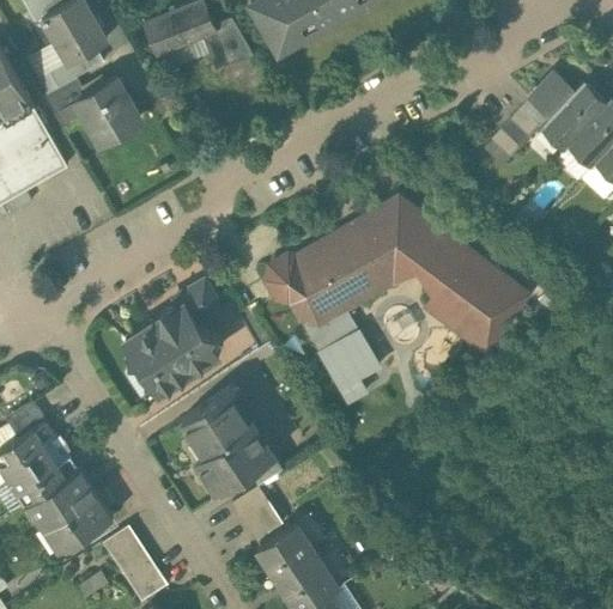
[(71,0),(23,0),(35,22),(42,18),(42,17),(71,0)]
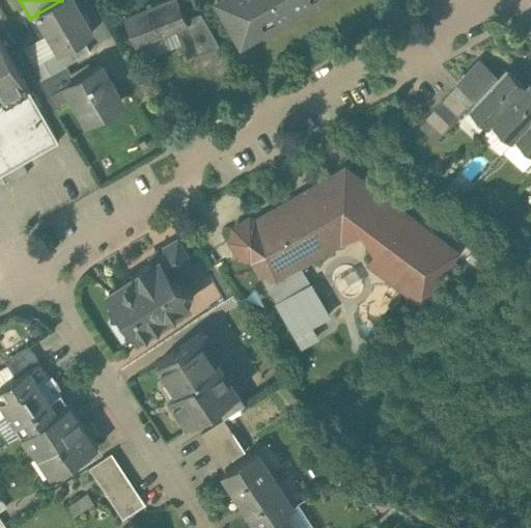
[(72,0),(61,0),(36,15),(36,16),(59,54),(70,48),(92,35),(72,0)]
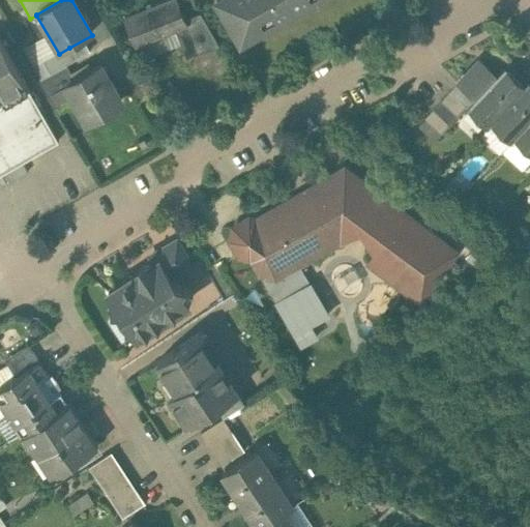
[(176,0),(174,0),(124,20),(135,49),(175,32),(187,27),(185,22),(176,0)]
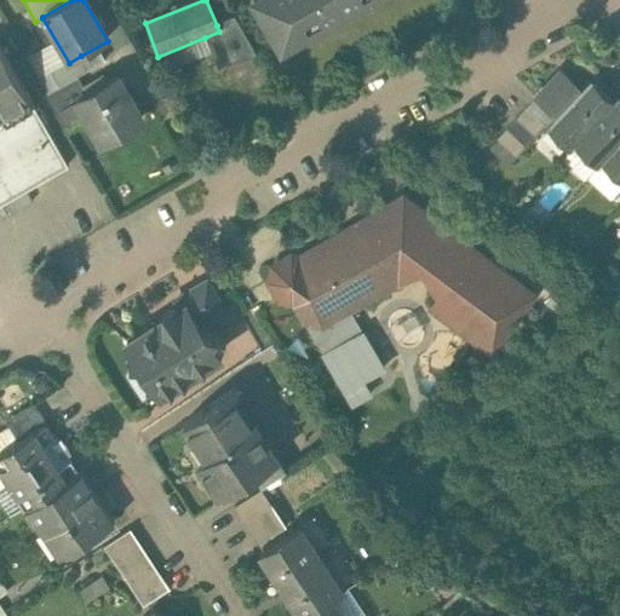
[(257,0),(282,44),(356,0),(257,0)]
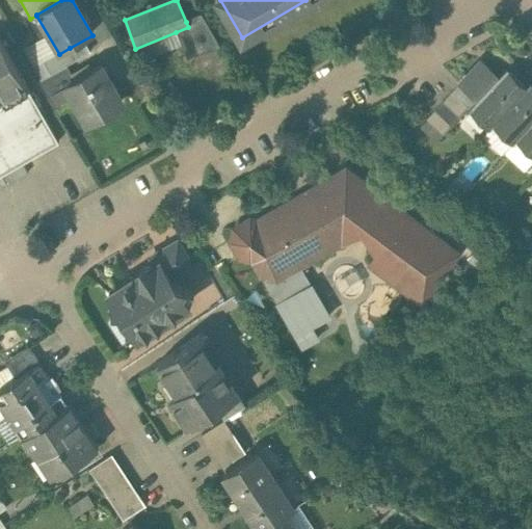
[(201,16),(186,22),(188,27),(176,32),(187,61),(220,49),(201,16)]
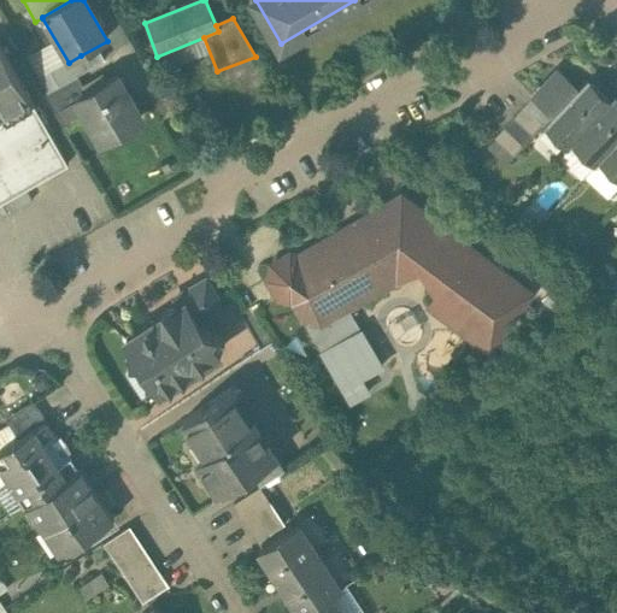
[(0,48),(0,116),(29,100),(0,48)]
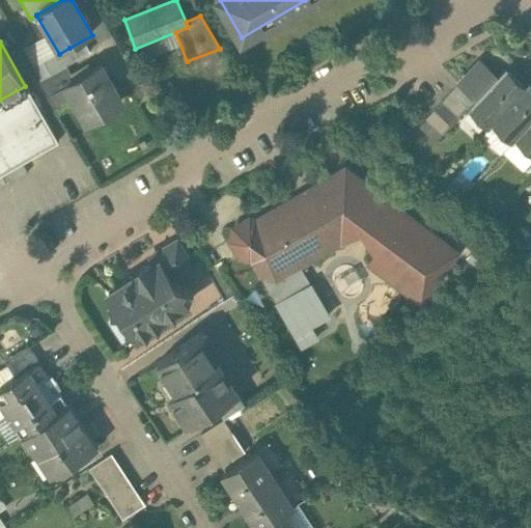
[(70,48),(59,54),(43,63),(50,77),(66,67),(77,61),(70,48)]
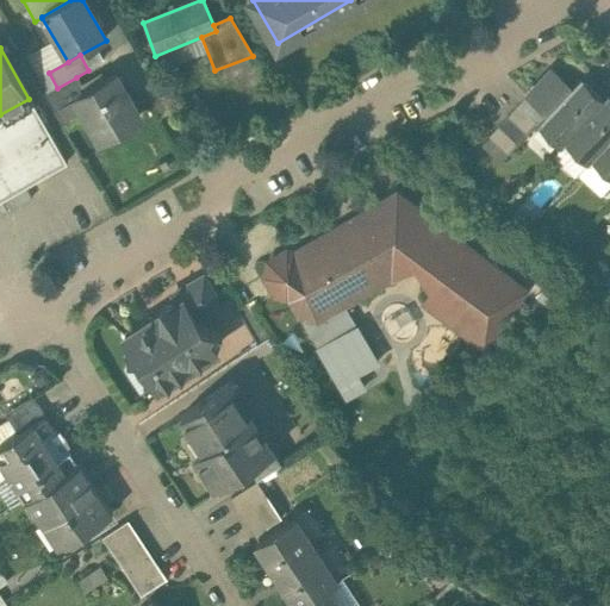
[(552,72),(527,97),(547,116),(571,91),(552,72)]
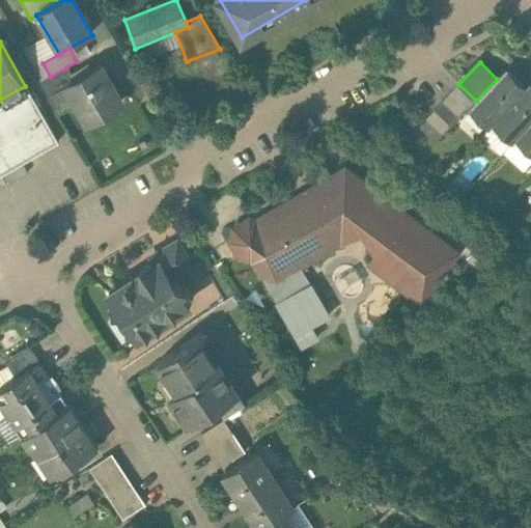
[(50,77),(37,83),(48,100),(66,89),(65,88),(75,83),(66,67),(50,77)]
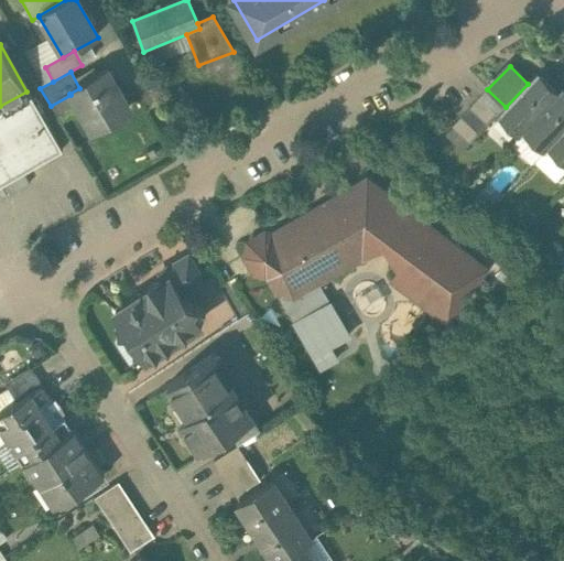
[(79,88),(69,94),(71,95),(75,93),(83,107),(78,109),(93,132),(129,110),(106,73),(79,88)]
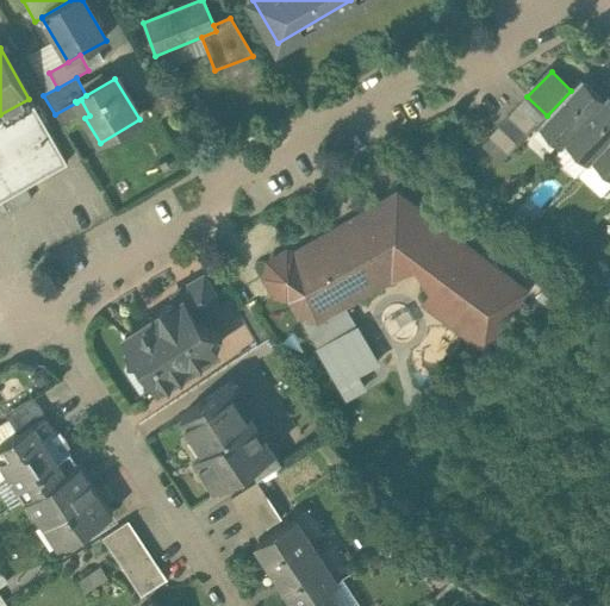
[(547,116),(539,125),(547,132),(562,148),(566,143),(566,142),(603,102),(603,101),(580,80),(571,91),(547,116)]
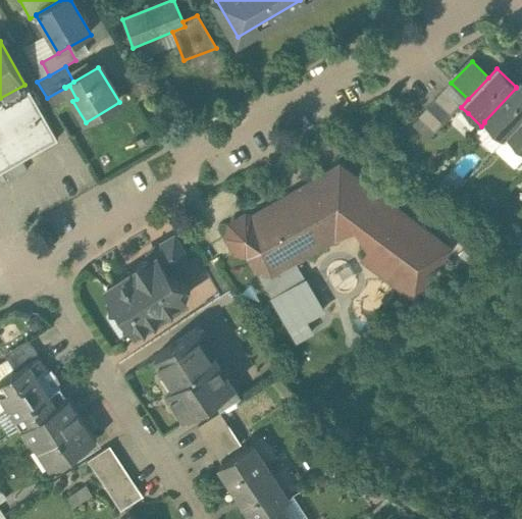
[(468,99),(451,83),(442,92),(460,108),(461,107),(468,99)]
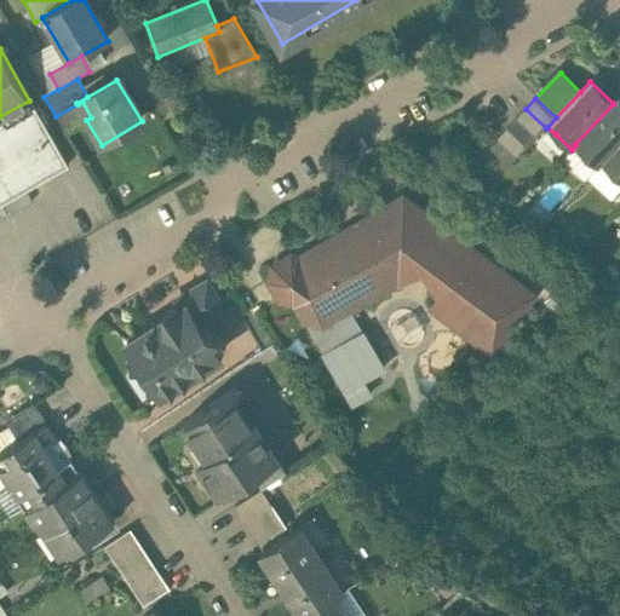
[(613,104),(575,144),(575,145),(598,166),(619,142),(619,101),(616,98),(613,103),(613,104)]
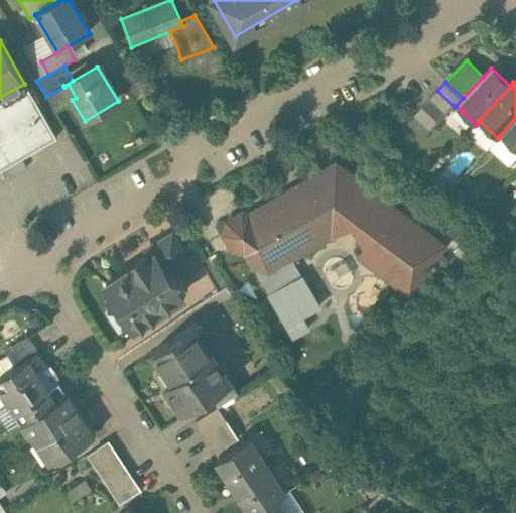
[(24,84),(0,97),(0,171),(21,160),(56,139),(24,84)]
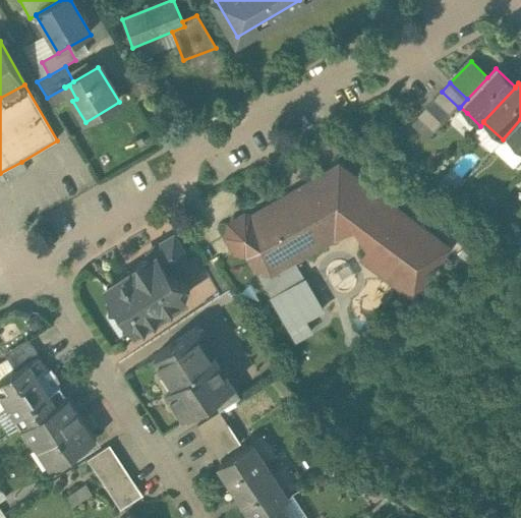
[(459,108),(442,92),(433,100),(451,116),(459,108)]
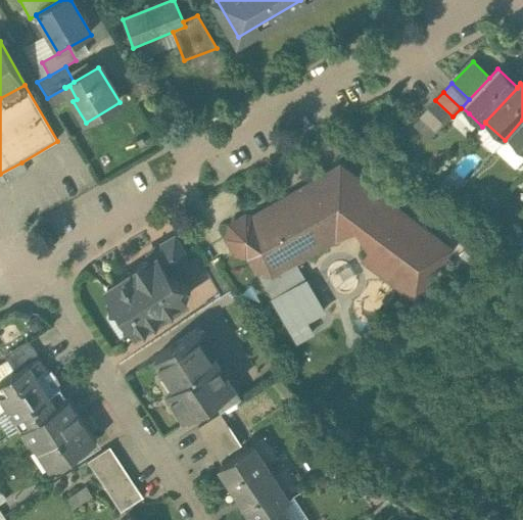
[(453,116),(435,100),(427,109),(444,126),(453,116)]
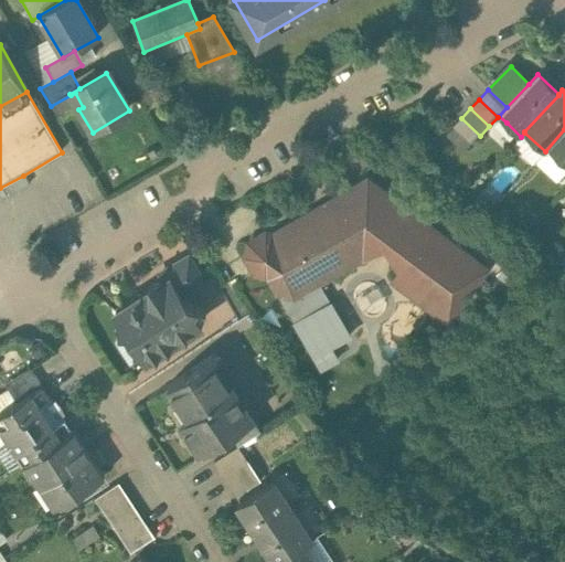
[(480,136),(461,118),(452,128),(471,145),(480,136)]
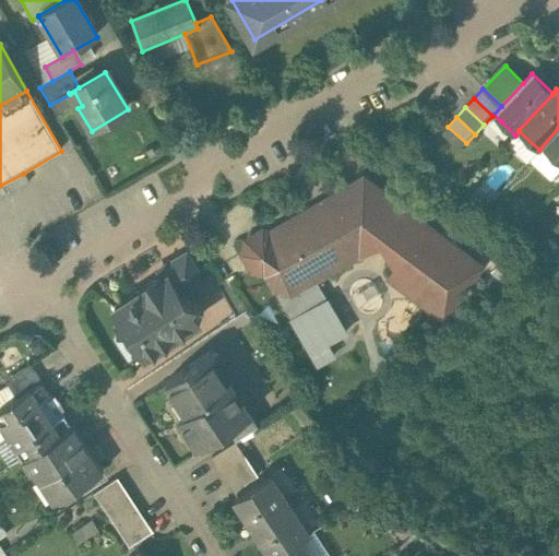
[(558,128),(539,150),(540,151),(544,146),(558,161),(558,128)]
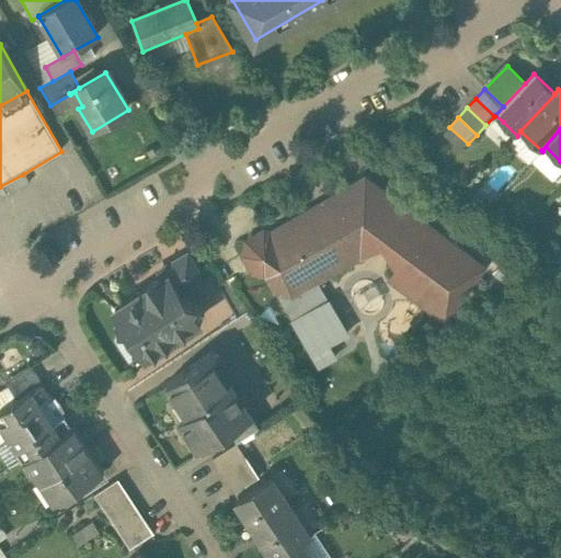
[(23,174),(0,186),(0,202),(29,185),(23,174)]
